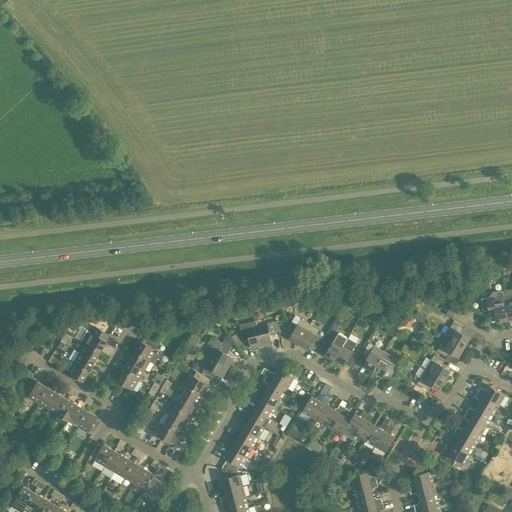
[(495,321),(507,320),(504,291),(492,292),(493,297),(486,298),(488,314),(494,313),(495,321)]
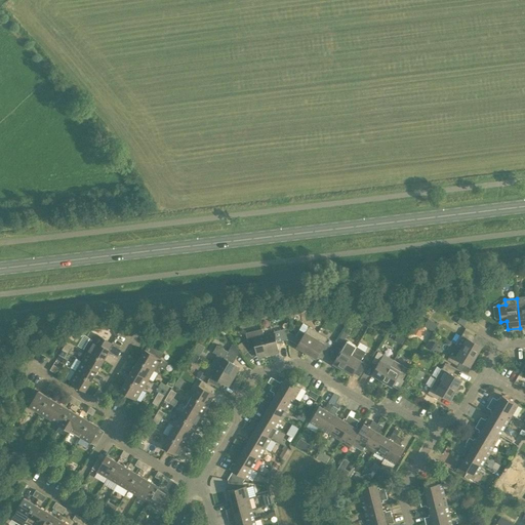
[(425,319),(422,326),(432,329),(435,322),(425,319)]
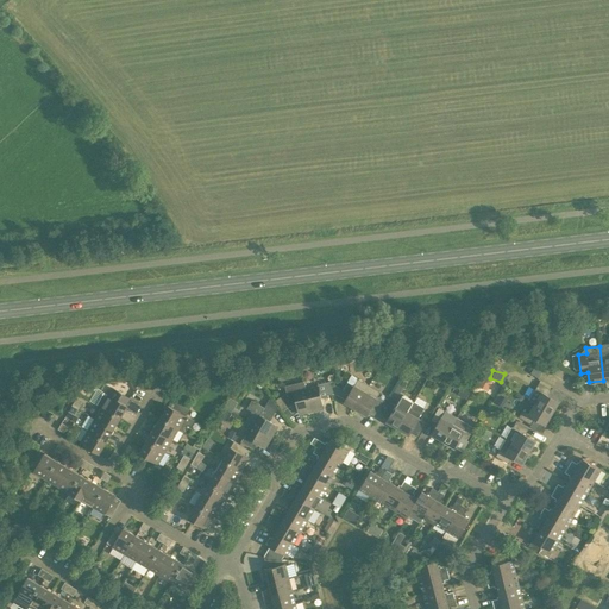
[(489,387),(493,381),(483,376),(481,381),(489,387)]
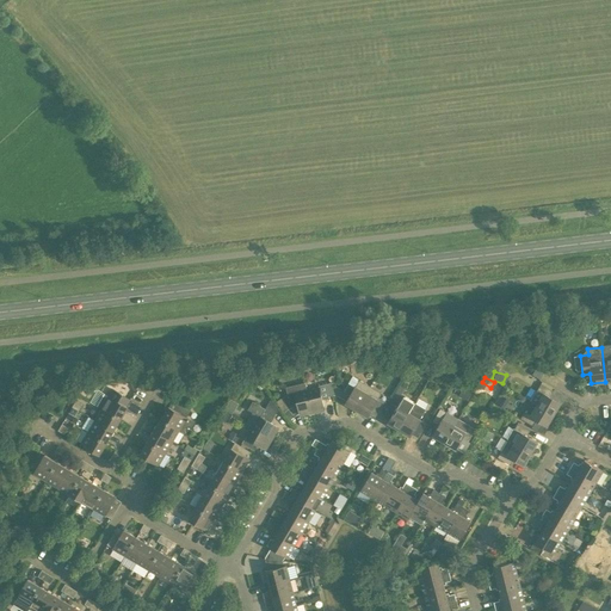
[(345,403),(356,409),(370,387),(359,380),(355,388),(349,383),(340,397),(346,401),(345,403)]
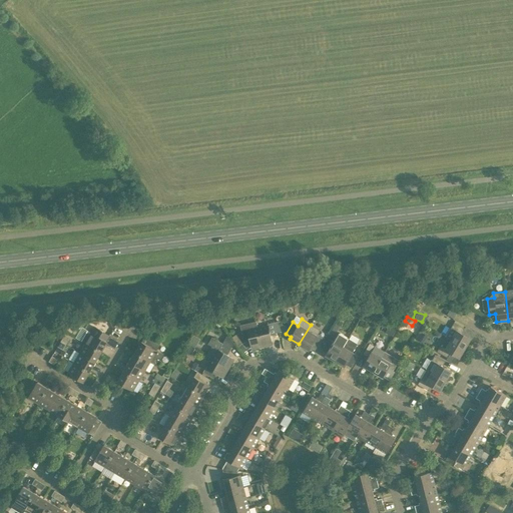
[(262,344),(258,328),(255,321),(239,325),(241,331),(243,342),(249,341),(251,347),(262,344)]
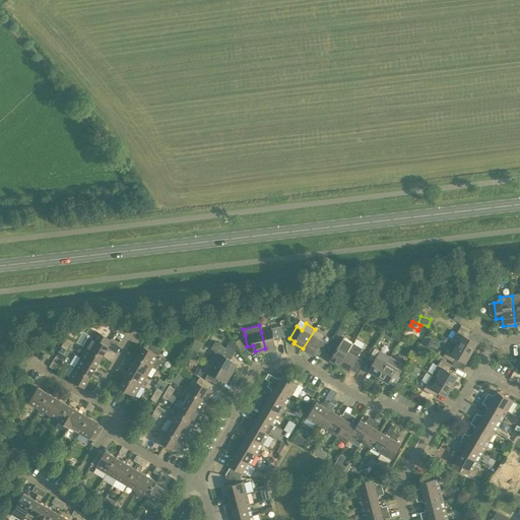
[(451,341),(456,344),(471,353),(476,343),(467,337),(470,332),(460,326),(451,341)]
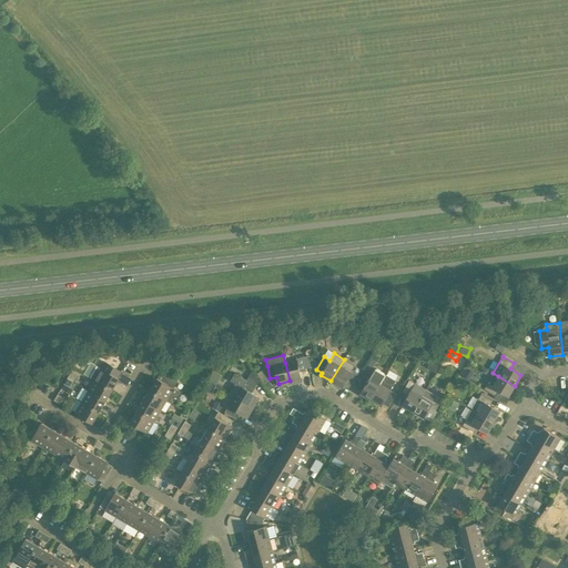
[(296,361),(285,363),(290,381),(301,378),(300,372),(306,369),(303,357),(296,358),(296,361)]
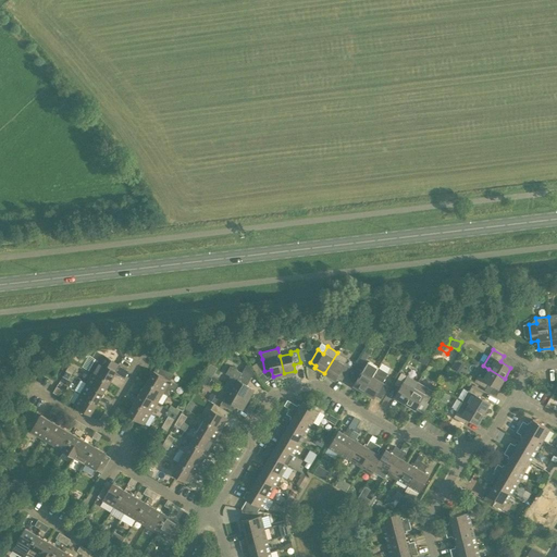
[(347,358),(337,353),(324,373),(335,380),(336,378),(342,381),(350,367),(345,362),(347,358)]
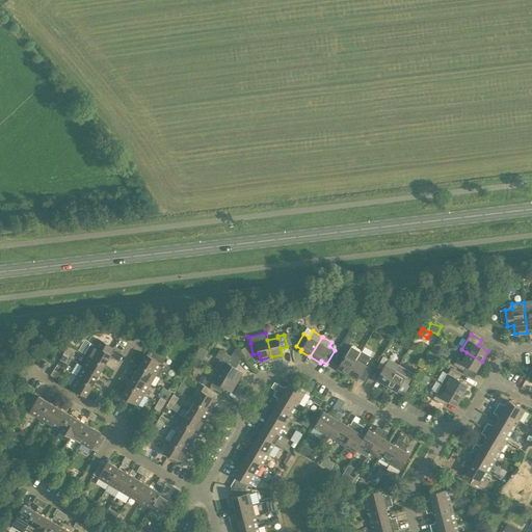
[(409,343),(403,339),(400,345),(406,349),(409,343)]
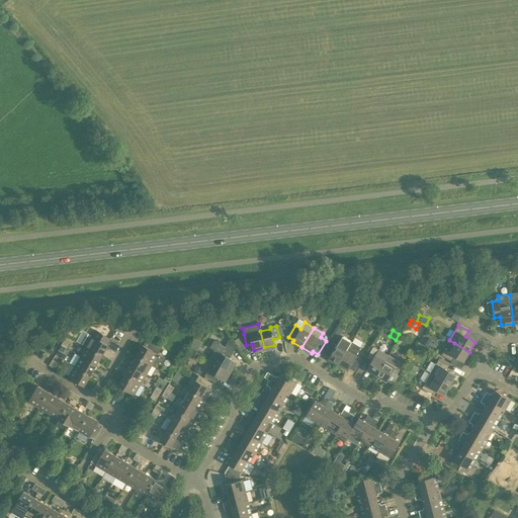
[(86,346),(102,355),(107,347),(115,352),(120,345),(110,339),(95,331),(92,336),(89,334),(83,344),(86,346)]
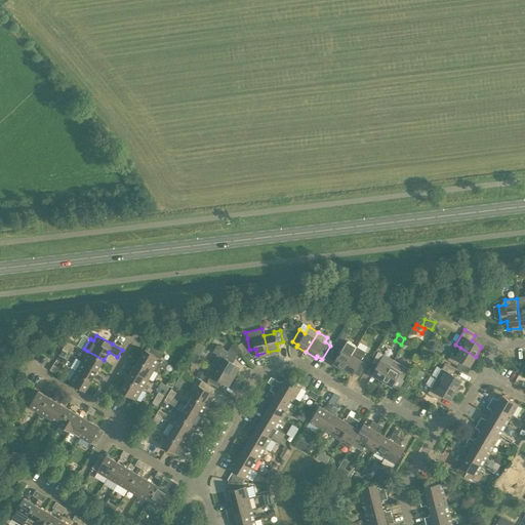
[(345,339),(339,336),(336,342),(340,346),(345,339)]
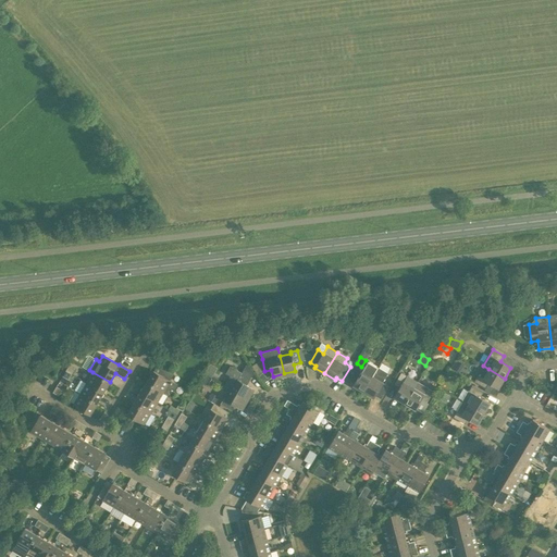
[(79,366),(85,369),(88,360),(84,358),(79,366)]
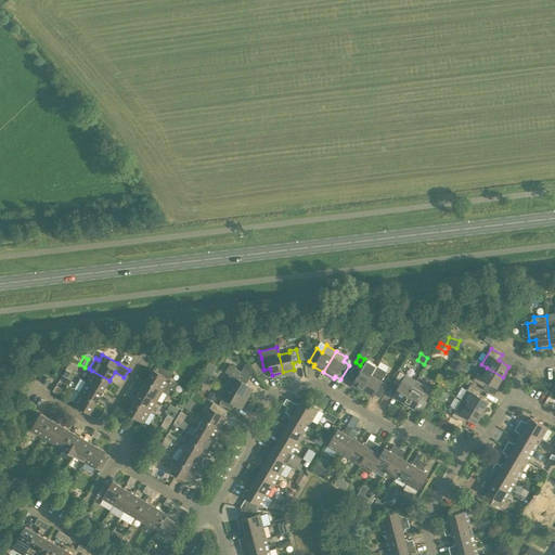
[(455,370),(460,362),(454,359),(450,366),(455,370)]
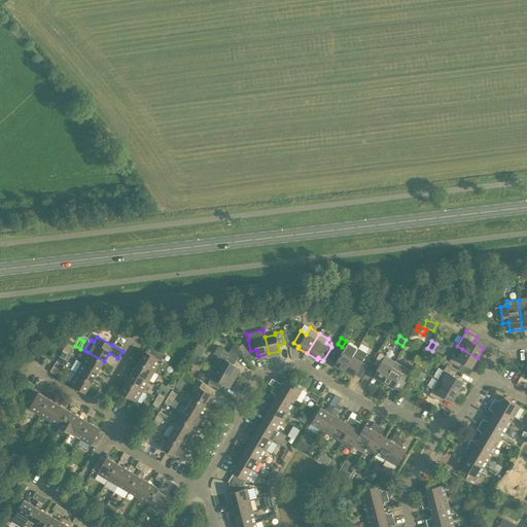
[(335,364),(344,371),(357,347),(348,342),(343,351),(337,348),(329,359),(336,363),(335,364)]
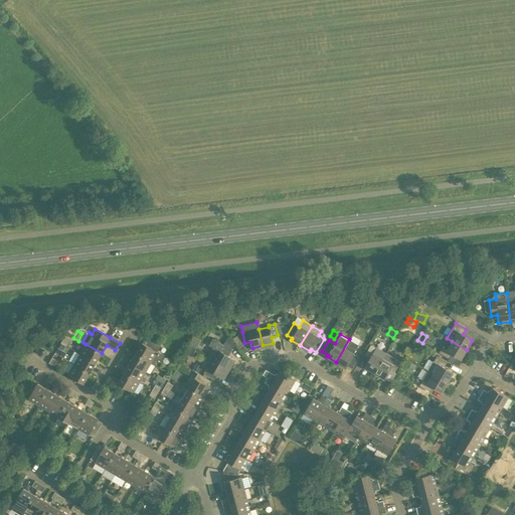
[(238,348),(243,345),(237,335),(232,338),(238,348)]
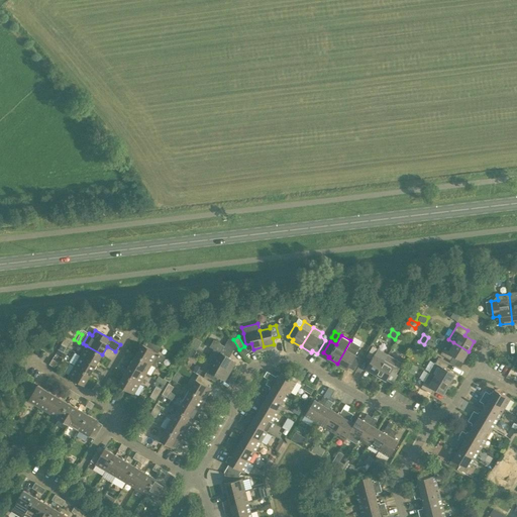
[(196,348),(199,340),(193,338),(190,346),(196,348)]
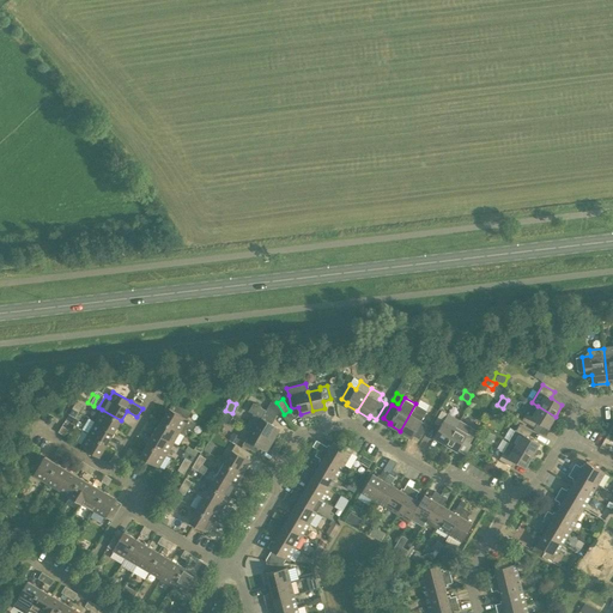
[(169,408),(162,420),(180,431),(186,435),(188,432),(189,434),(195,423),(187,418),(190,413),(173,402),(169,408)]
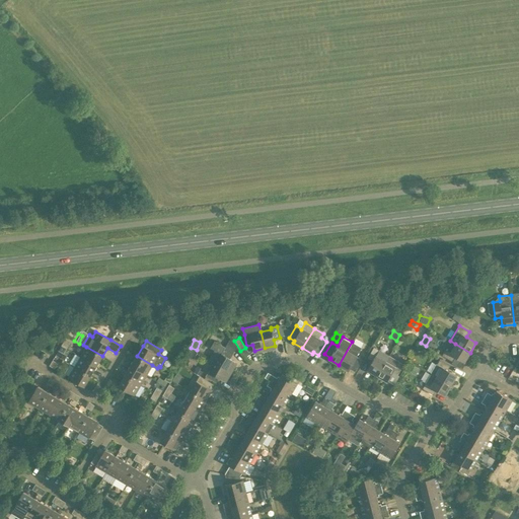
[(214,351),(209,359),(215,363),(229,371),(235,362),(229,359),(233,354),(224,349),(225,348),(214,342),(210,348),(214,351)]
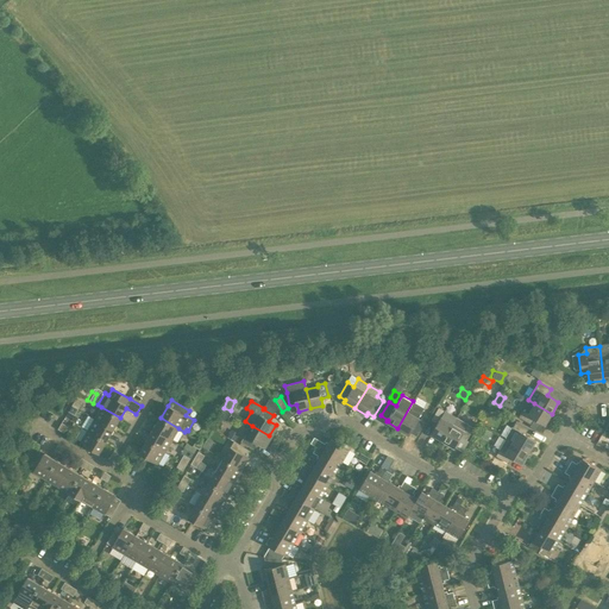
[(425,408),(413,401),(397,428),(408,434),(409,433),(416,437),(425,422),(418,419),(425,408)]
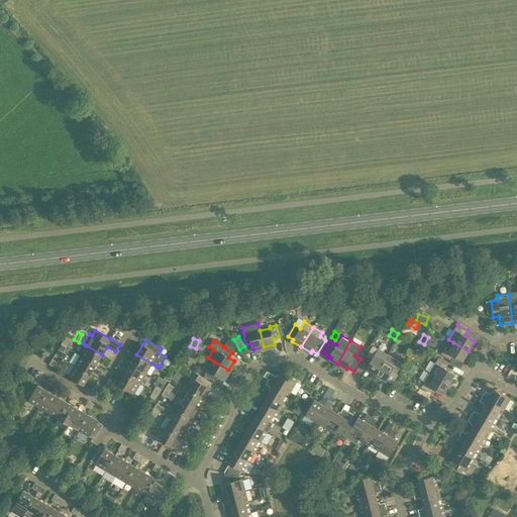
[(462,360),(469,351),(453,342),(448,351),(443,348),(439,354),(450,360),(453,355),(462,360)]
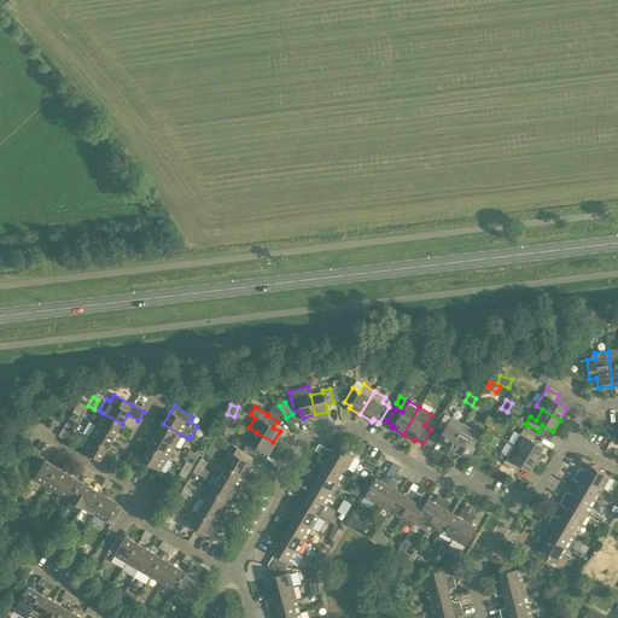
[(75,421),(79,415),(73,412),(69,418),(75,421)]
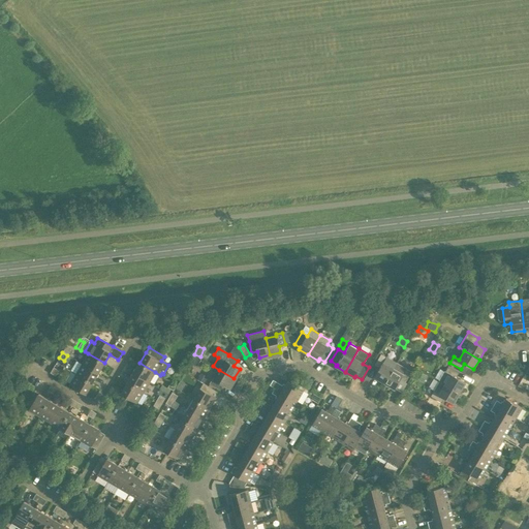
[(104,363),(88,353),(82,364),(98,373),(104,363)]
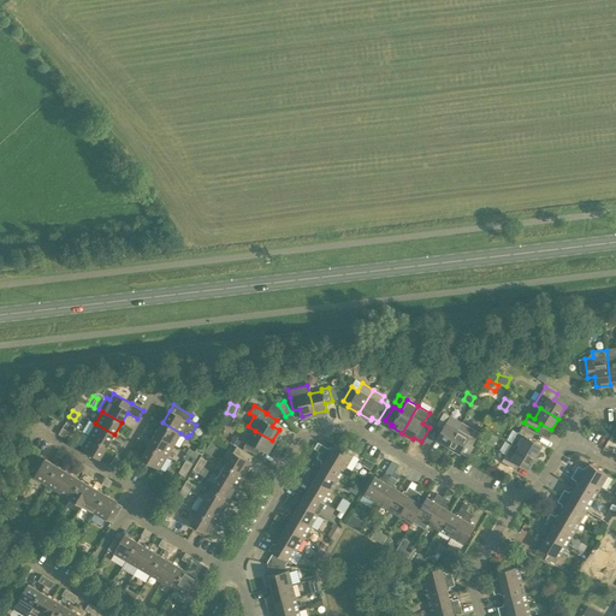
[(436,439),(448,446),(457,428),(446,422),(450,416),(444,413),(436,425),(443,428),(436,439)]
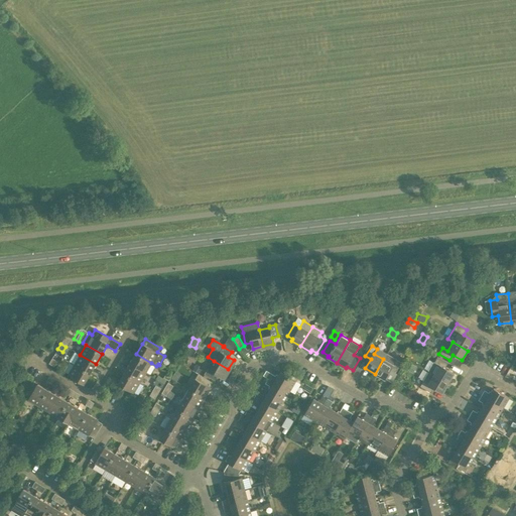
[(151,363),(136,354),(130,364),(145,373),(151,363)]
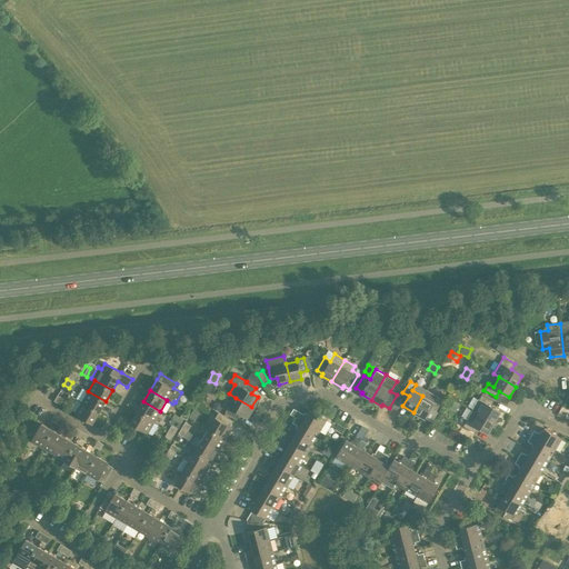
[(427,390),(422,396),(413,412),(423,418),(430,408),(436,411),(442,400),(437,397),(437,396),(427,390)]
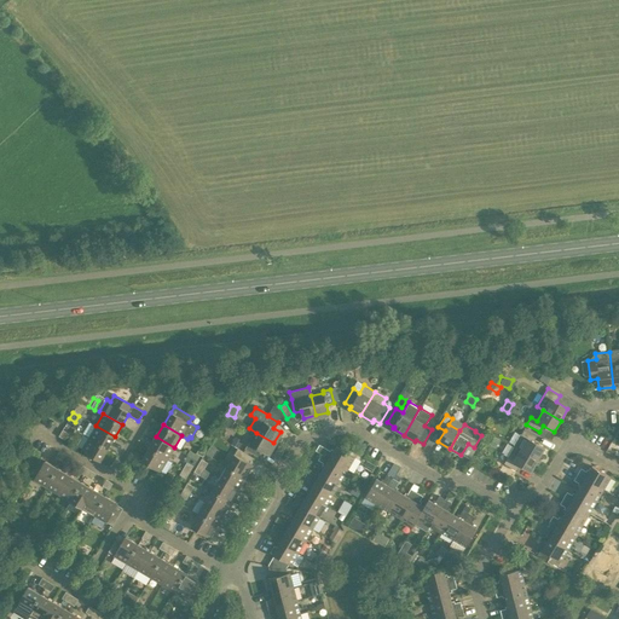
[(115,437),(96,426),(88,438),(108,449),(115,437)]
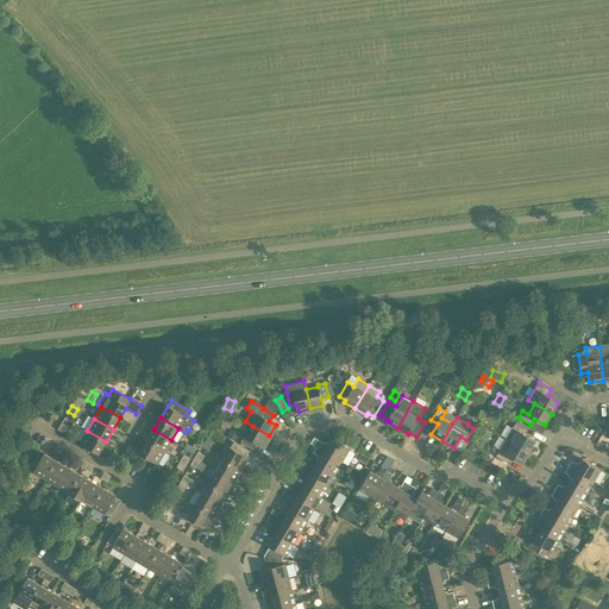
[(519,432),(512,443),(529,452),(535,441),(525,434),(528,428),(516,421),(512,428),(519,432)]
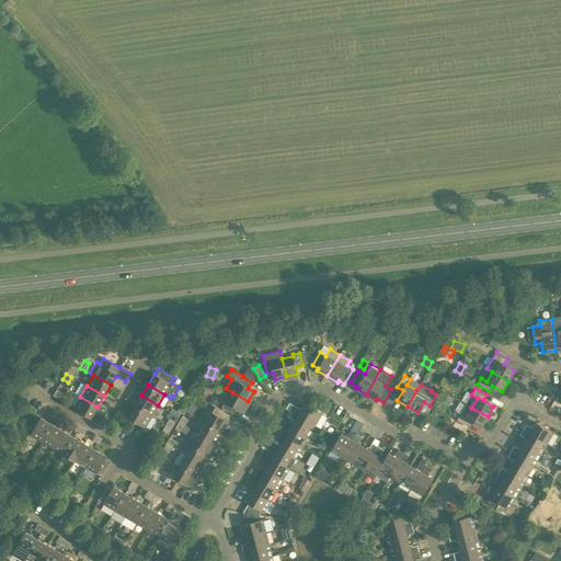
[(59,399),(61,395),(63,393),(57,390),(53,396),(59,399)]
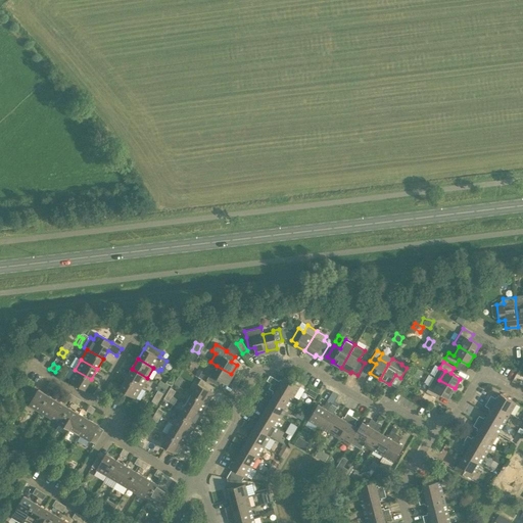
[(231,374),(217,366),(211,375),(210,374),(206,379),(218,385),(221,380),(226,383),(231,374)]
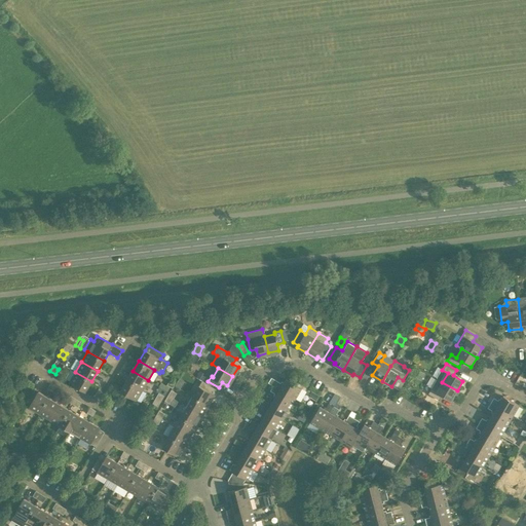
[(420,379),(422,372),(414,368),(411,375),(420,379)]
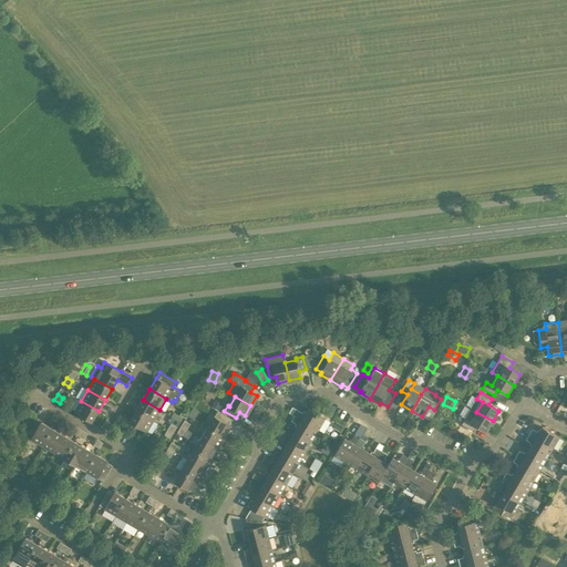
[(160,410),(143,400),(136,410),(154,421),(160,410)]
